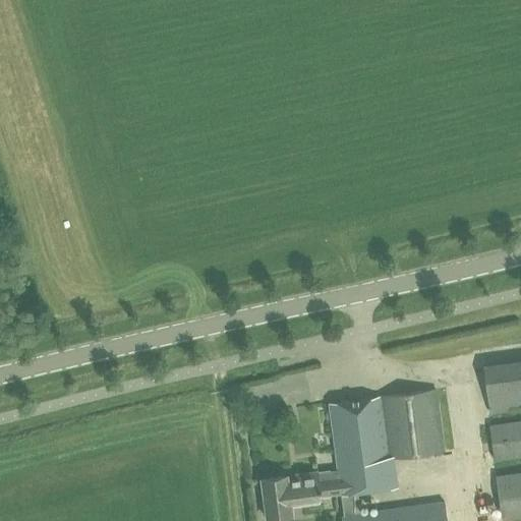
[(520,363),(484,368),(489,407),(520,402),(520,363)]
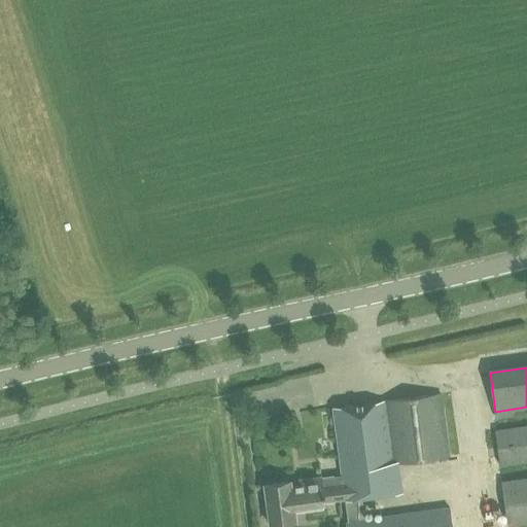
[(347,498),(348,505),(362,503),(361,496),(402,491),(398,462),(449,456),(441,393),(335,407),(343,473),(265,484),(271,525),(295,521),(293,505),(325,501),(325,500),(347,498)]
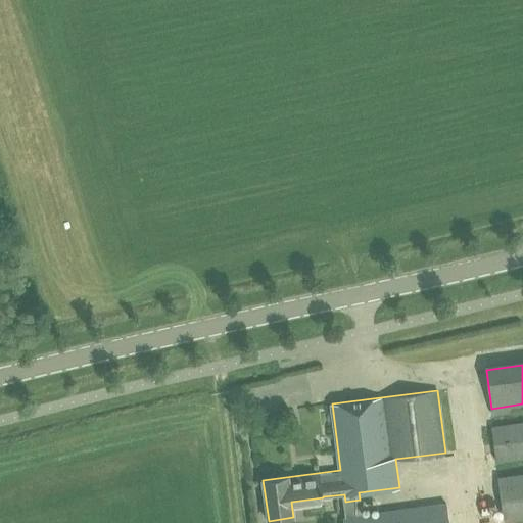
[(522,422),(492,427),(496,460),(522,456),(522,422)]
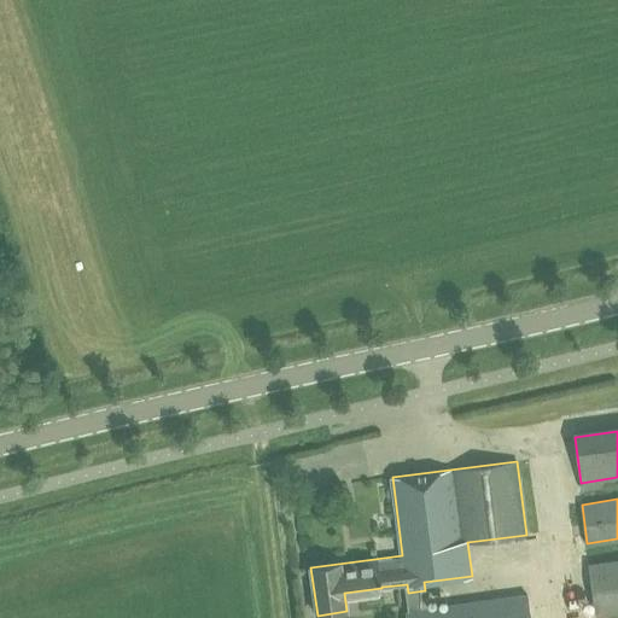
[(617,560),(589,565),(596,614),(617,611),(617,560)]
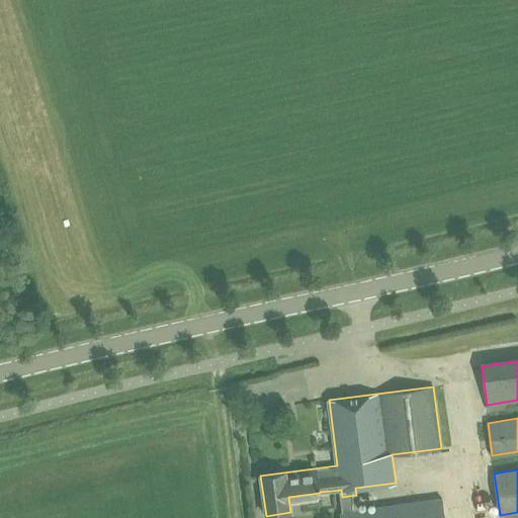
[(358,510),(356,495),(342,497),(343,511),(341,512),(341,517),(444,517),(442,499),(358,510)]
